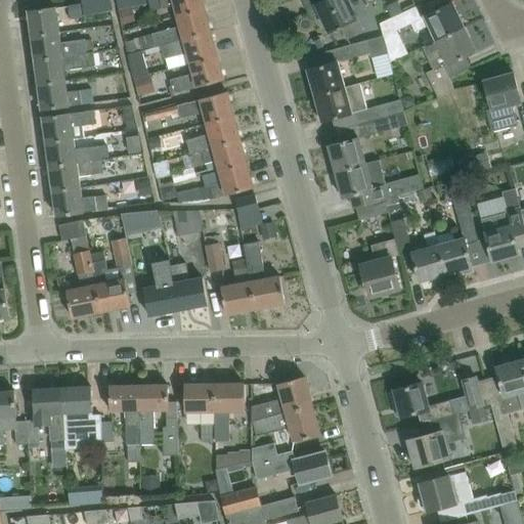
[(81,0),(84,11),(85,16),(113,10),(110,0),(81,0)]
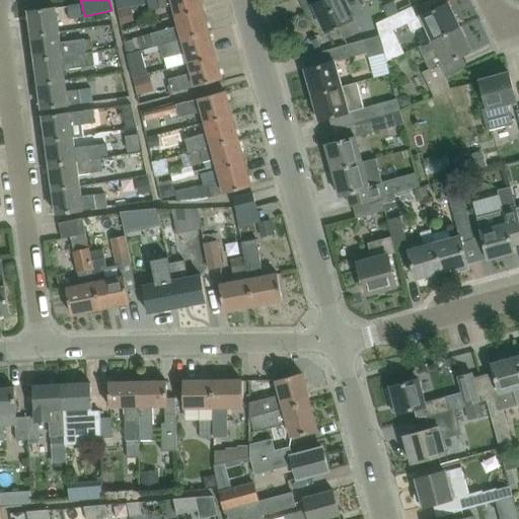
[(145,4),(144,0),(115,0),(118,10),(145,4)]
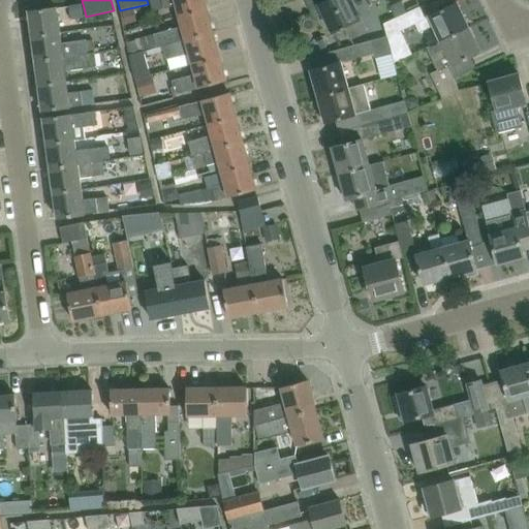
[(176,4),(179,16),(207,8),(204,0),(150,0),(153,10),(176,4)]
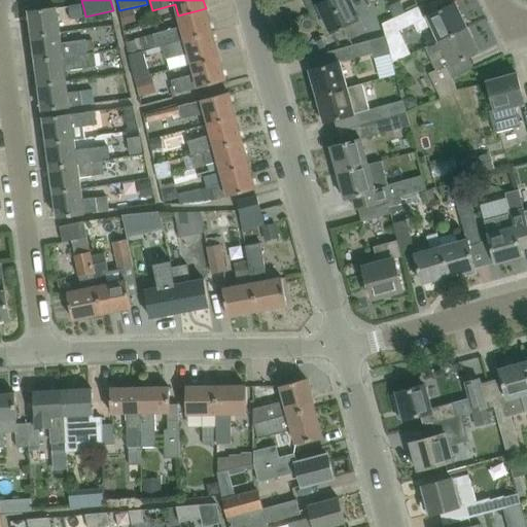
[(326,0),(317,4),(330,32),(341,28),(341,30),(345,28),(349,39),(366,32),(351,0),(326,0)]
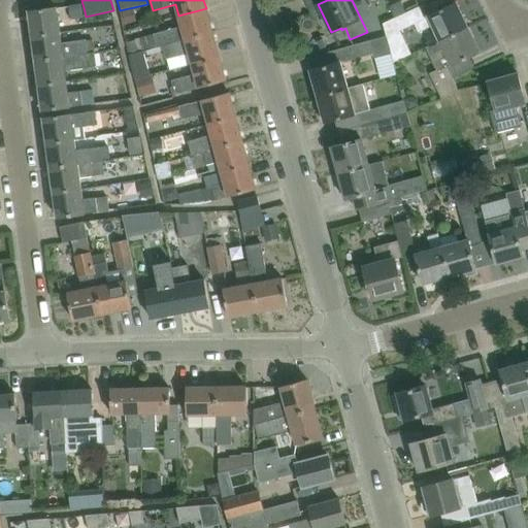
[(397,17),(383,23),(387,36),(415,23),(416,23),(420,31),(434,24),(440,39),(468,27),(457,3),(426,18),(420,5),(397,17)]
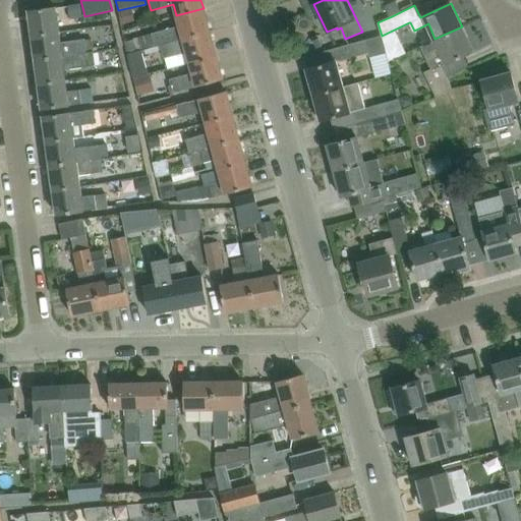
[(68,5),(70,19),(81,18),(81,17),(79,4),(68,5)]
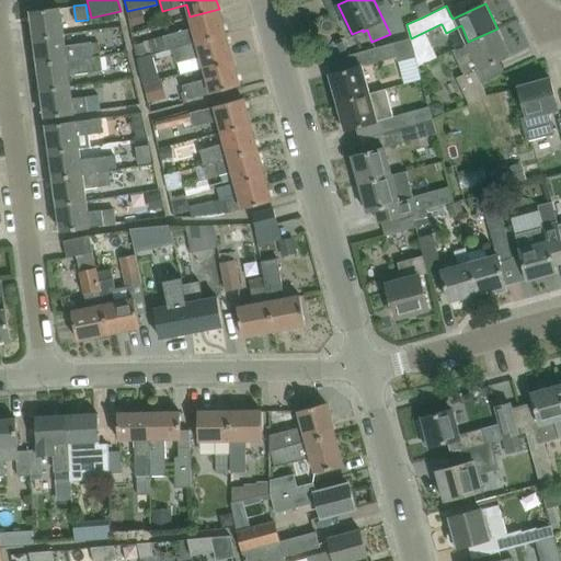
[(59,8),(31,12),(34,38),(64,34),(59,8)]
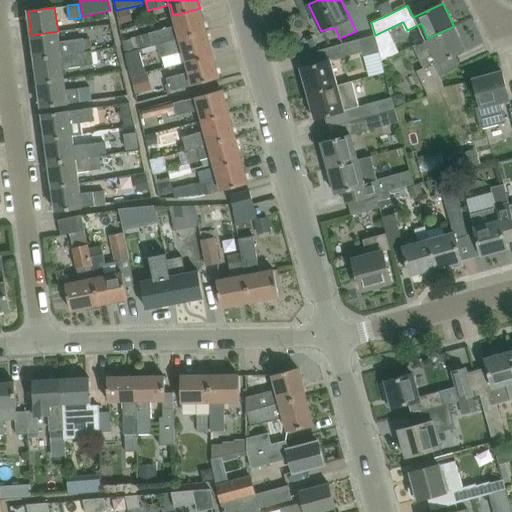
[(149,32),(152,46),(157,44),(206,31),(200,8),(173,15),(176,25),(149,32)]
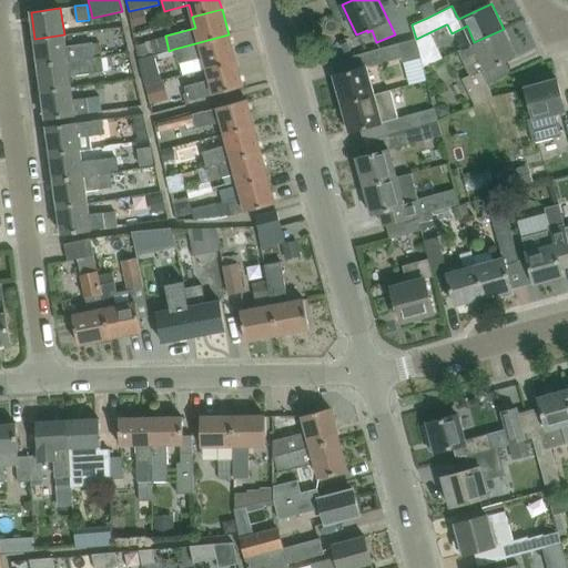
[(474,42),(459,49),(470,73),(463,78),(476,107),(494,98),(482,72),(516,57),(504,29),(474,42)]
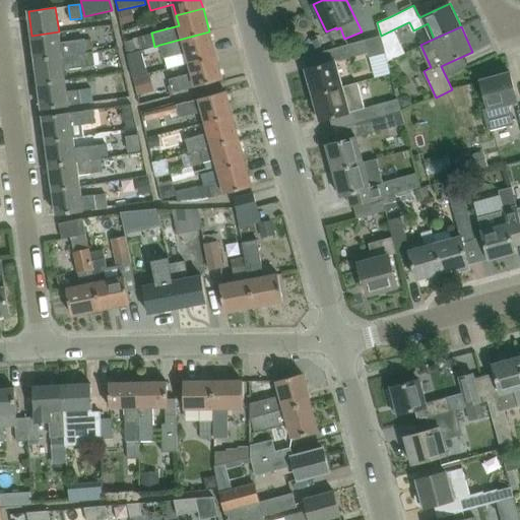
[(59,31),(31,36),(35,60),(92,52),(93,51),(91,39),(84,40),(60,43),(59,31)]
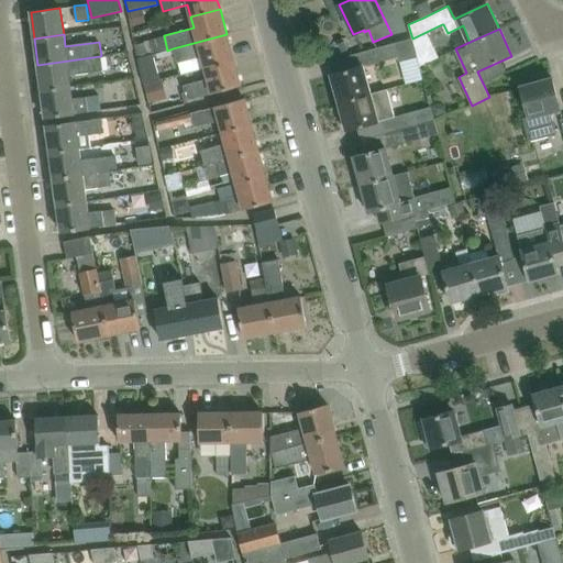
[(173,48),(177,63),(178,63),(181,75),(205,68),(205,67),(233,58),(227,34),(173,48)]
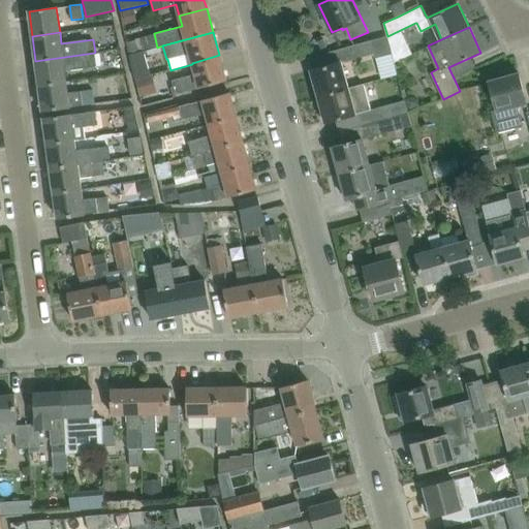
[(345,61),(373,54),(375,58),(393,53),(387,36),(342,49),(345,61)]
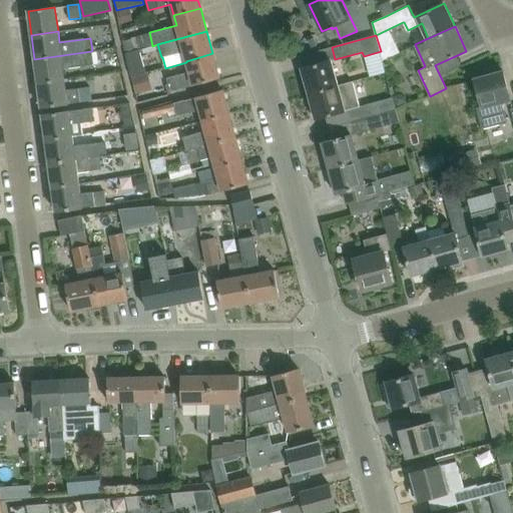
[(126,53),(131,76),(146,72),(139,49),(126,53)]
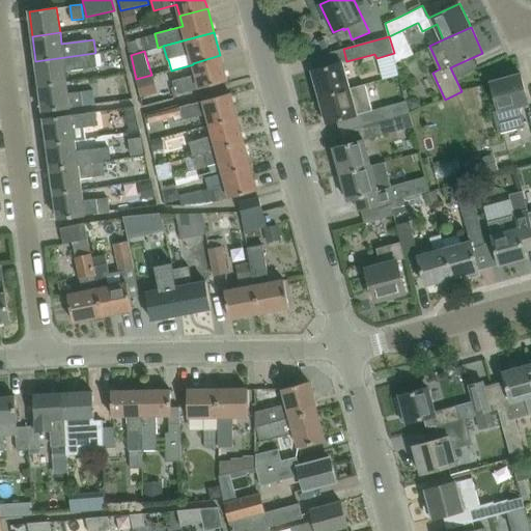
[(94,53),(35,61),(38,85),(66,82),(65,71),(98,66),(94,53)]
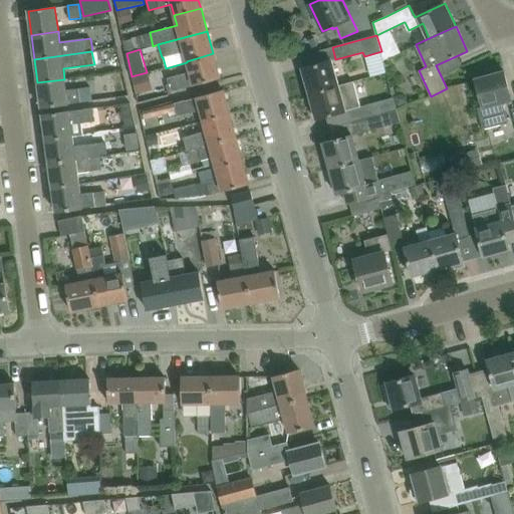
[(187,61),(187,62),(190,71),(168,77),(172,91),(193,85),(220,78),(213,53),(187,61)]
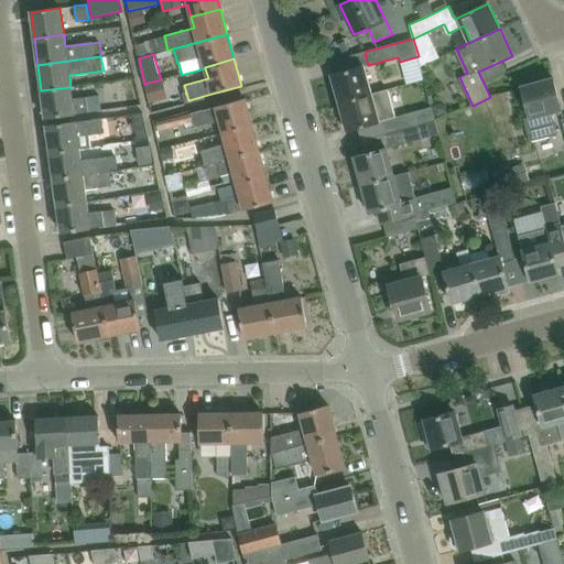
[(331,75),(338,102),(370,94),(370,93),(364,66),(331,75)]
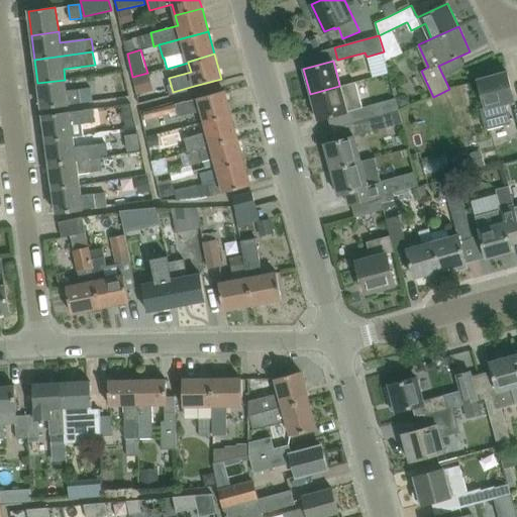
[(514,101),(507,72),(478,79),(485,107),(480,108),(486,130),(511,123),(506,103),(514,101)]
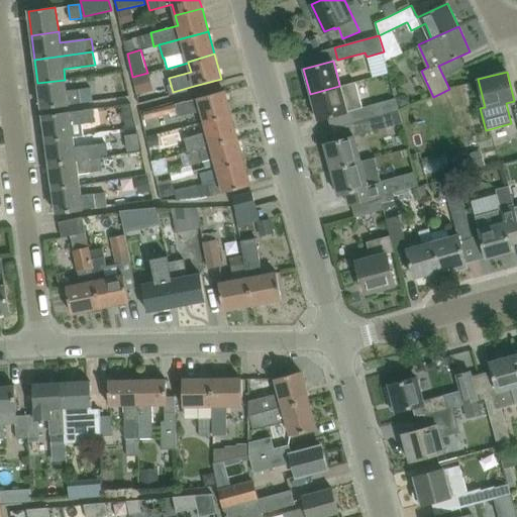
[(65,80),(37,83),(41,108),(62,105),(69,104),(81,103),(79,88),(67,90),(65,80)]
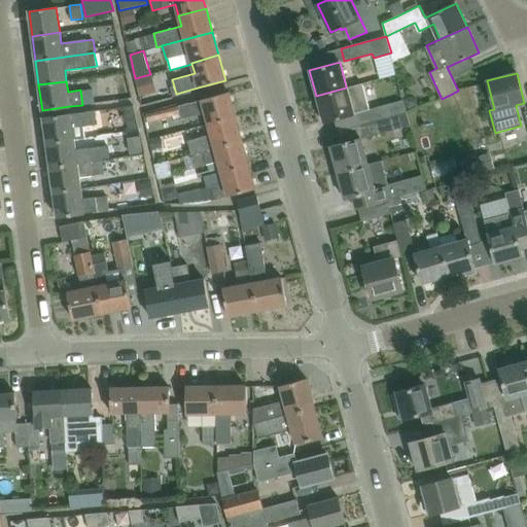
[(346,86),(346,88),(316,96),(324,123),(335,119),(338,132),(361,126),(361,125),(407,112),(406,108),(405,106),(403,100),(370,109),(362,82),(346,86)]
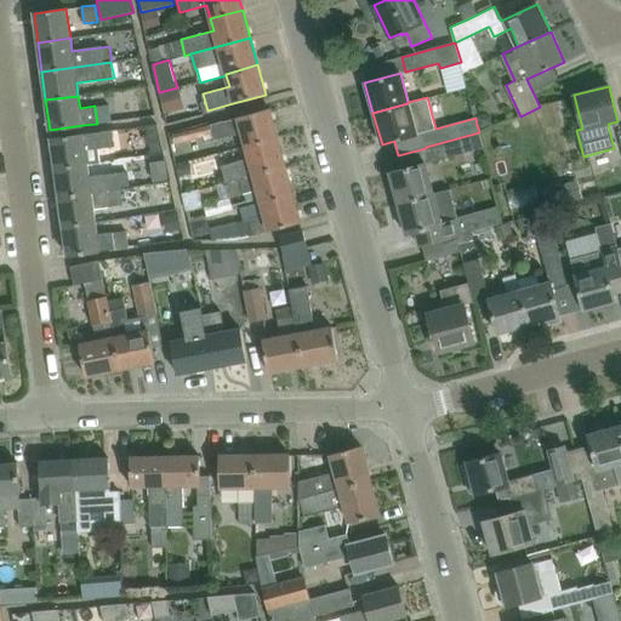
[(109,104),(95,106),(97,124),(112,121),(109,104)]
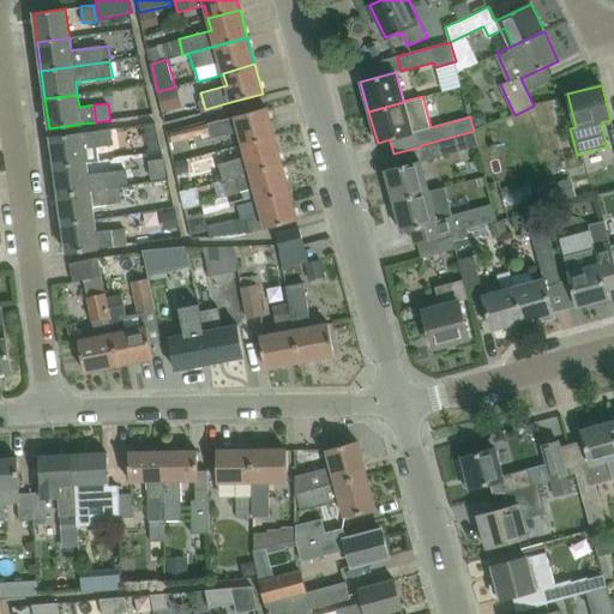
[(239,132),(242,144),(274,136),(266,107),(170,133),(173,142),(210,132),(212,139),(239,132)]
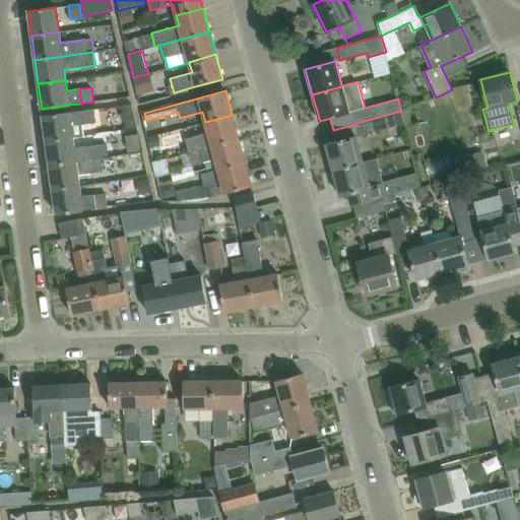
[(397,95),(398,99),(399,105),(400,107),(412,104),(410,98),(404,94),(397,95)]
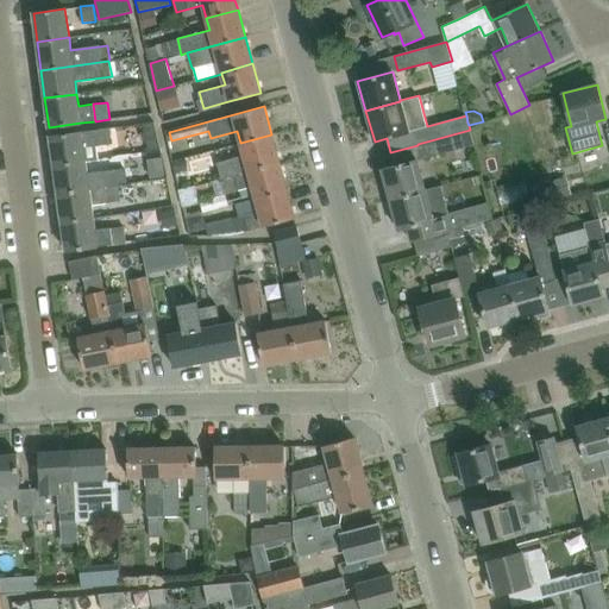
[(161,149),(154,121),(143,123),(145,132),(140,132),(143,140),(146,140),(149,151),(161,149)]
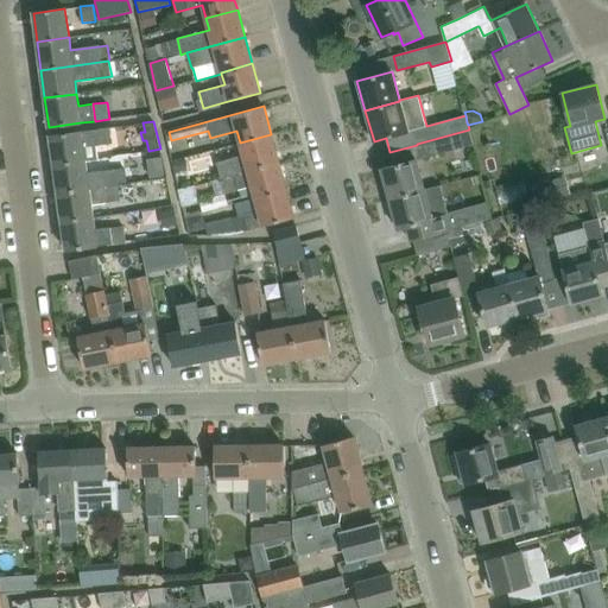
[(109,127),(50,135),(54,165),(86,160),(97,158),(96,145),(112,144),(109,127)]
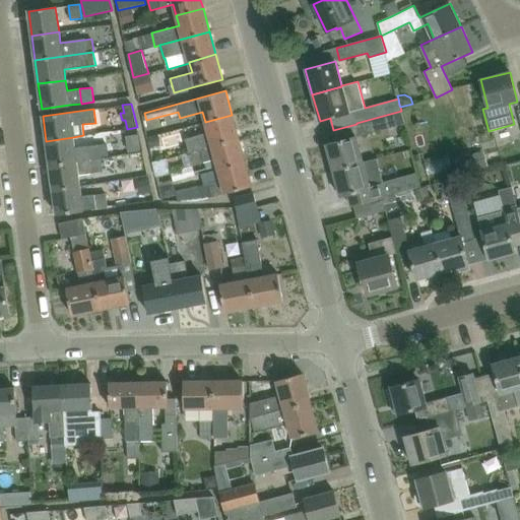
[(356,123),(356,124),(360,135),(404,123),(401,111),(356,123)]
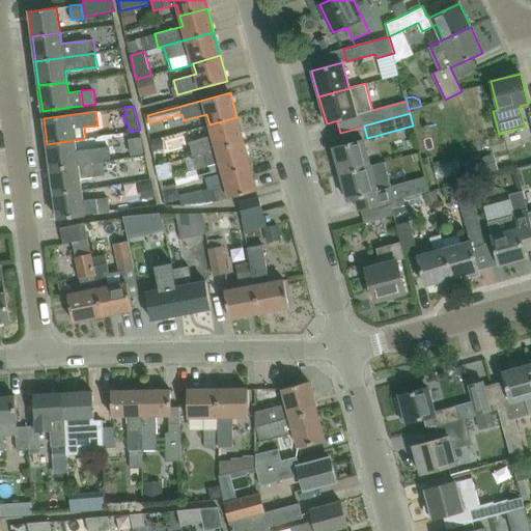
[(210,124),(213,136),(190,142),(193,155),(244,141),(236,117),(210,124)]
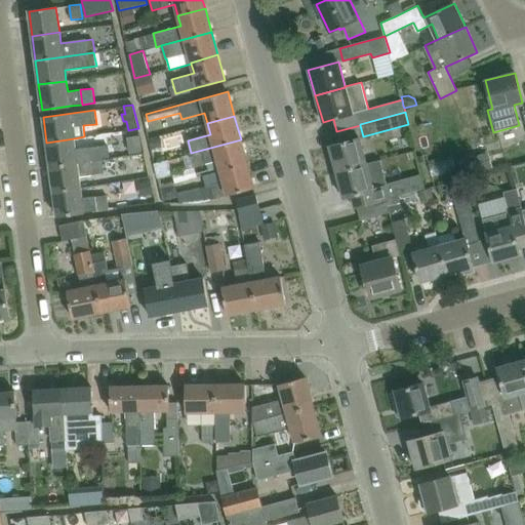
[(173,138),(196,137),(196,123),(173,124),(173,138)]
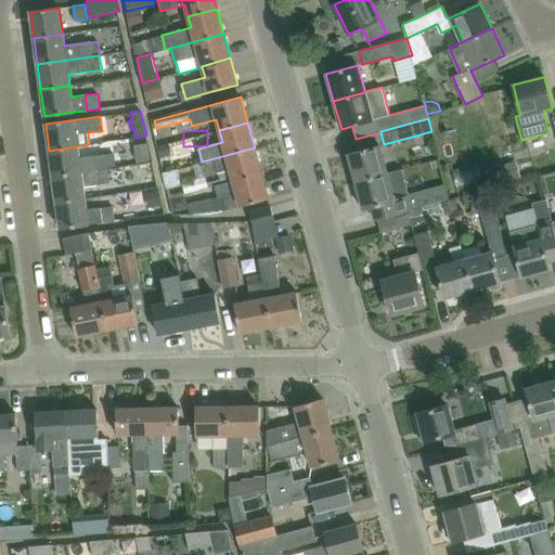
[(379,145),(369,149),(348,154),(355,181),(386,172),(379,145)]
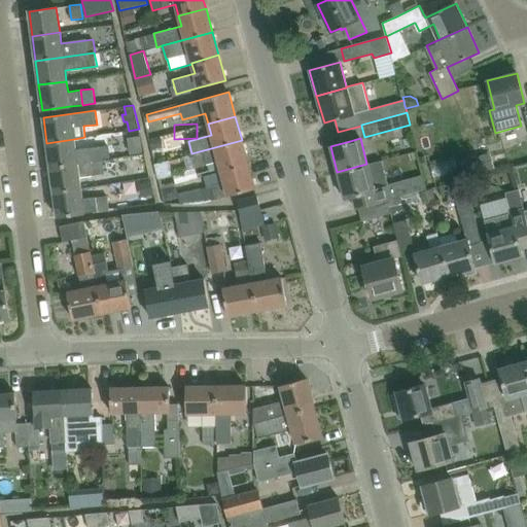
[(74,139),(46,143),(49,167),(93,162),(103,160),(103,159),(110,159),(108,145),(75,150),(74,139)]
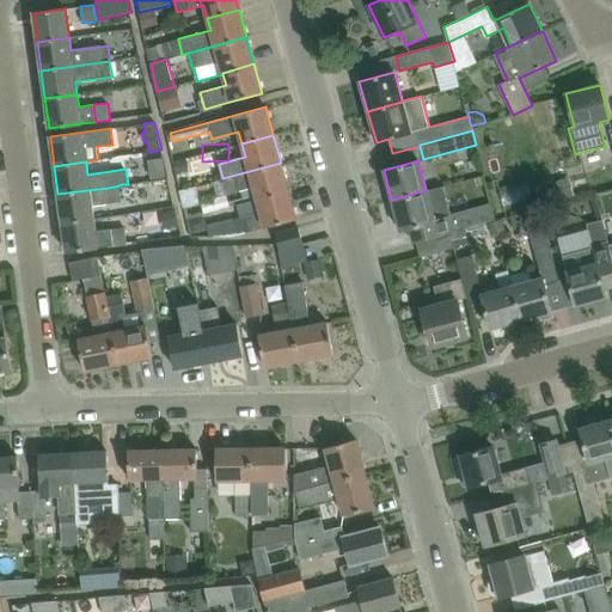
[(254,188),(257,199),(288,190),(281,163),(222,178),(222,179),(209,183),(209,187),(218,184),(219,189),(216,190),(219,197),(240,191),(254,188)]
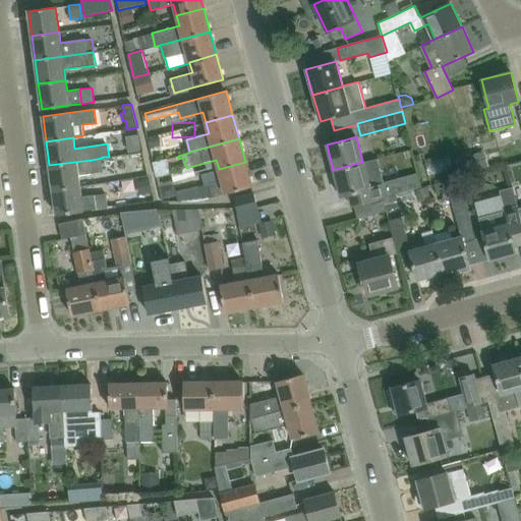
[(102,158),(92,160),(93,173),(103,172),(102,158)]
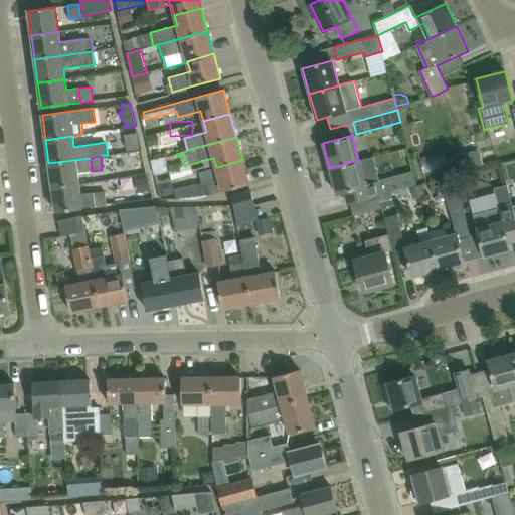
[(358,160),(329,168),(337,195),(345,192),(348,204),(350,204),(378,195),(384,194),(381,180),(379,181),(373,157),(359,160),(358,160)]
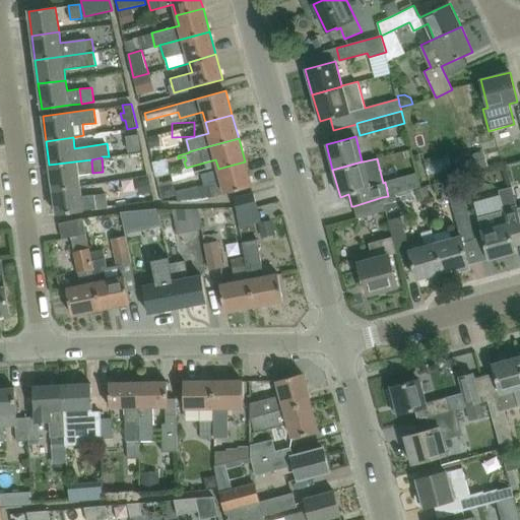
[(91,159),(49,165),(53,189),(79,185),(78,175),(92,173),(91,159)]
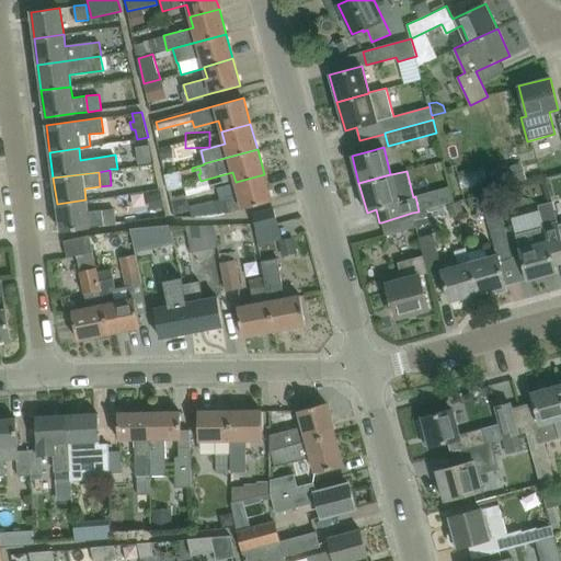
[(239,194),(214,201),(218,216),(250,207),(272,201),(264,174),(236,182),(239,194)]
